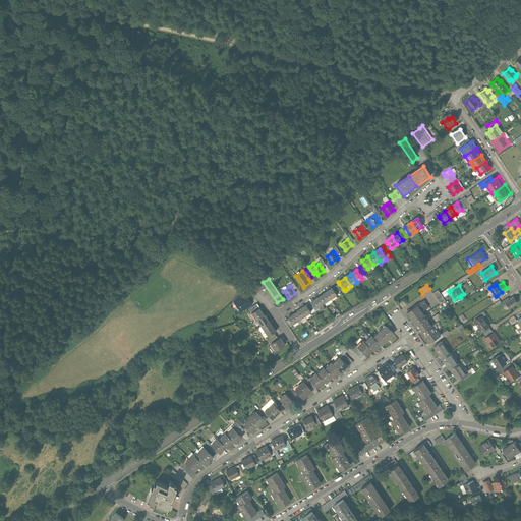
[(449,291),(451,290),(449,288),(441,293),(444,298),(450,294),(449,291)]
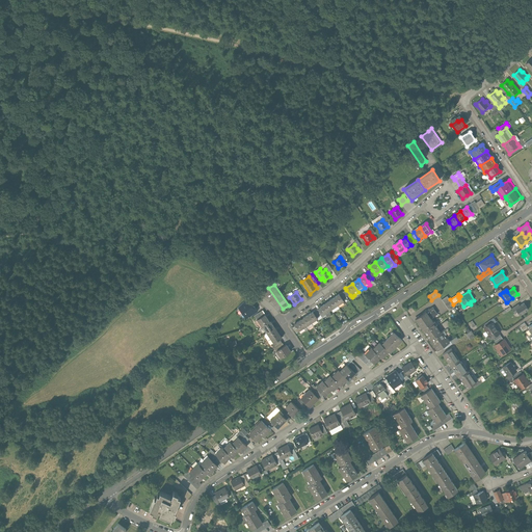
[(339,295),(334,299),(339,307),(344,302),(343,300),(339,295)]
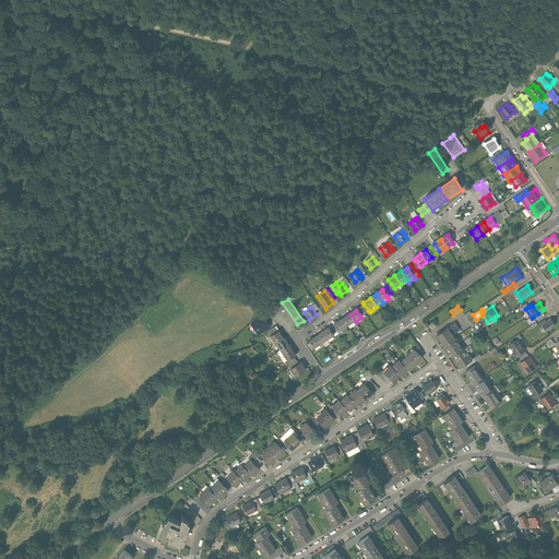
[(470,311),(464,316),(473,328),(478,324),(476,321),(472,316),(470,311)]
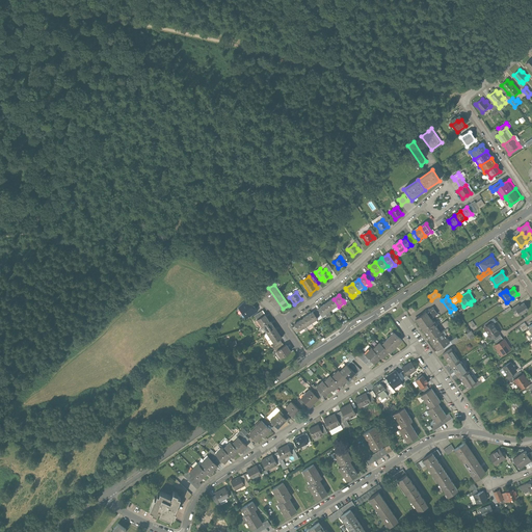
[(239,308),(246,318),(258,310),(250,299),(239,308)]
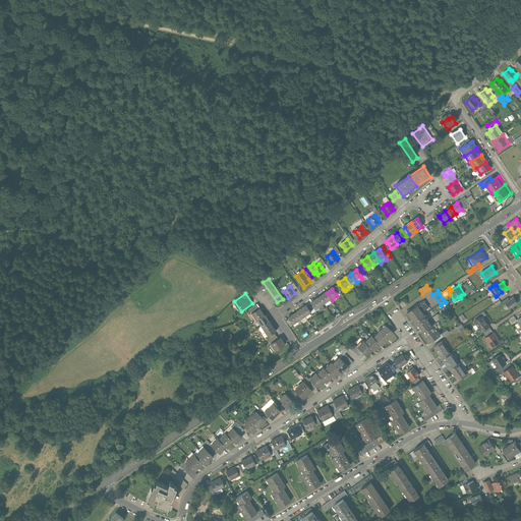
[(327,293),(321,296),(326,304),(332,300),(327,293)]
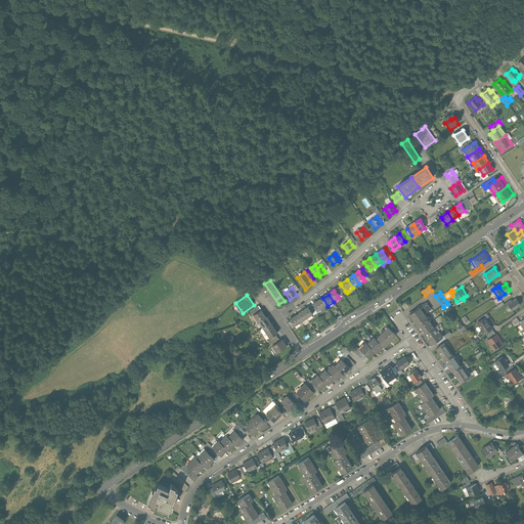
[(316,303),(320,310),(324,308),(328,306),(322,298),(316,303)]
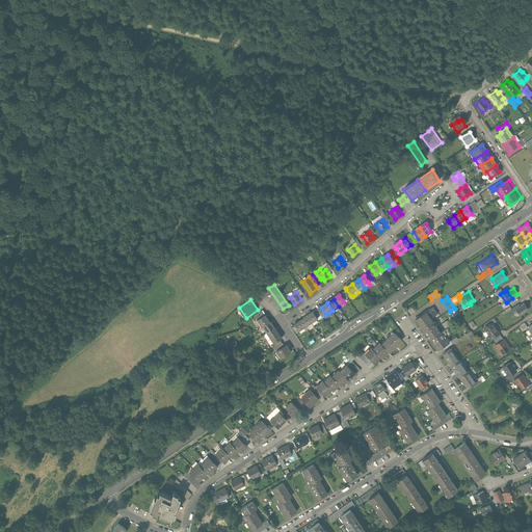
[(528,310),(525,304),(521,308),(519,306),(513,309),(512,310),(515,314),(519,313),(521,315),(528,310)]
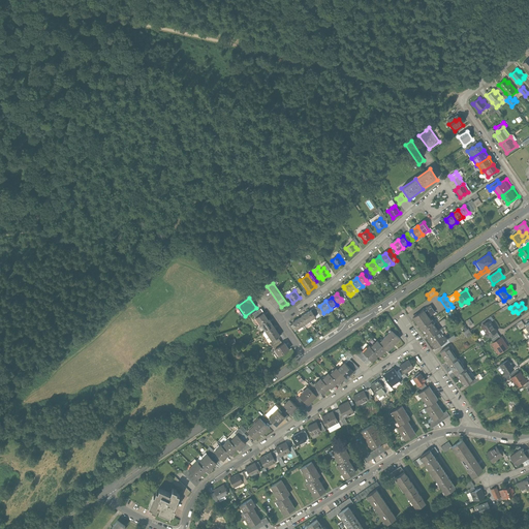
[(315,308),(319,314),(320,316),(324,314),(323,313),(319,306),(315,308)]
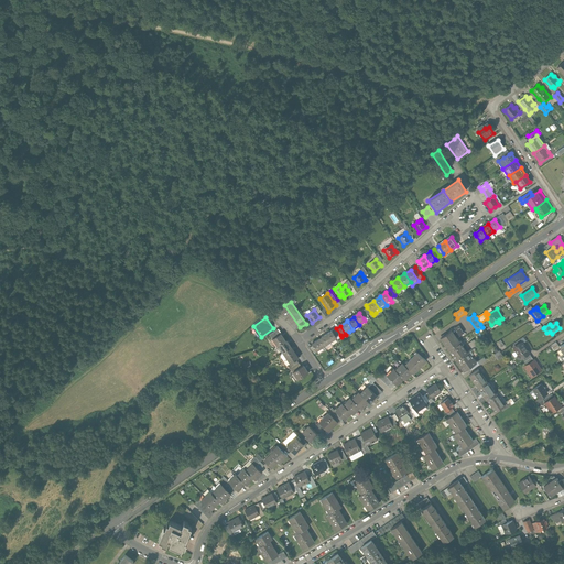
[(458,326),(440,339),(448,351),(461,342),(458,337),(464,334),(458,326)]
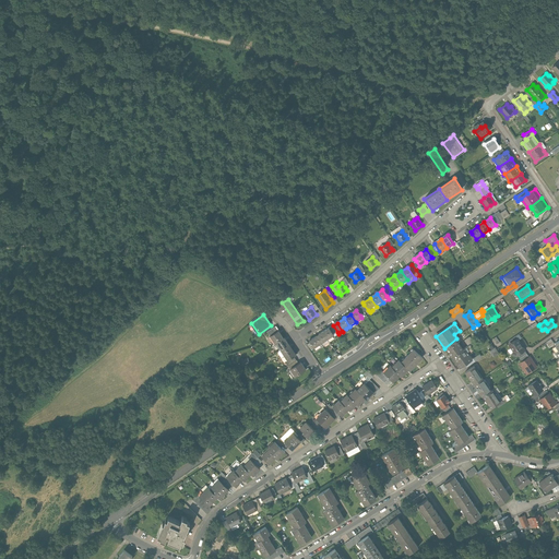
[(271,337),(278,332),(276,328),(268,333),(271,337)]
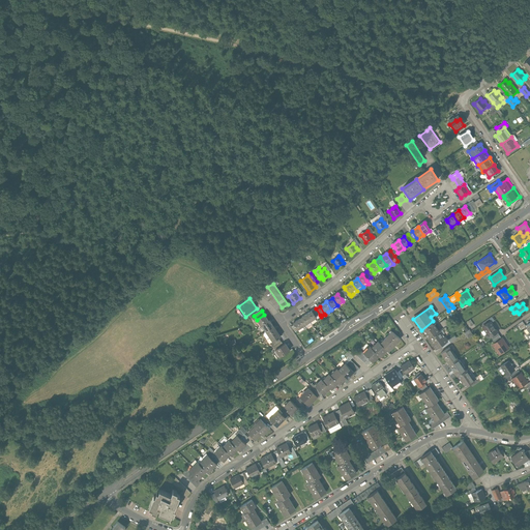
[(312,312),(305,316),(311,323),(317,319),(316,318),(312,312)]
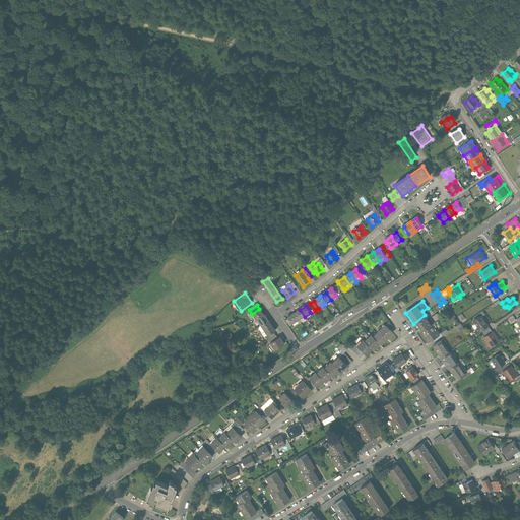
[(252,314),(256,320),(257,320),(264,315),(259,309),(252,314)]
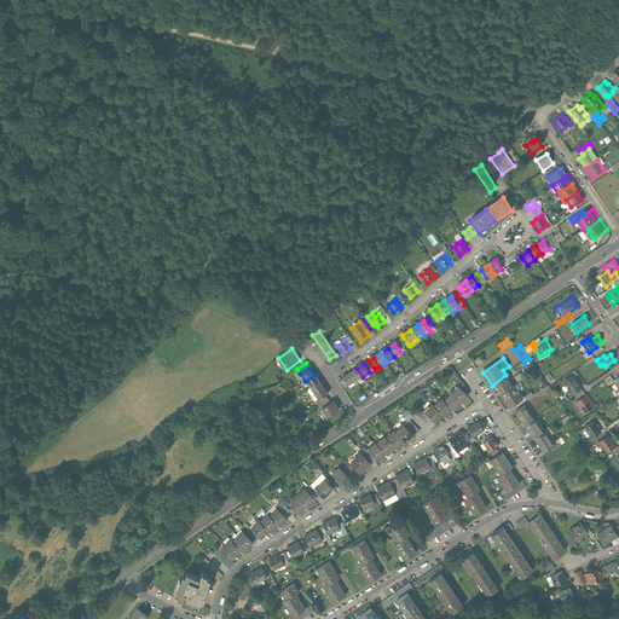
[(350,372),(356,382),(363,377),(357,369),(350,372)]
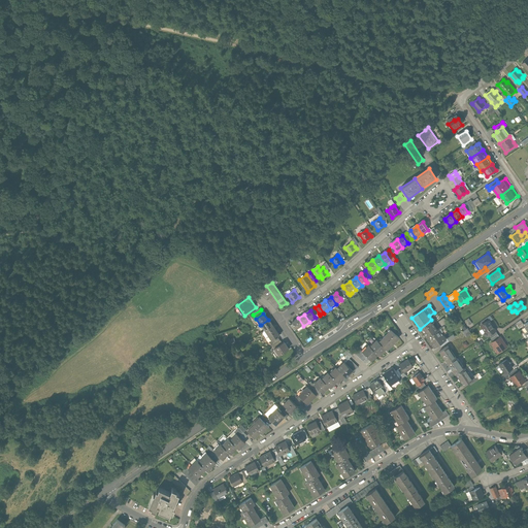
[(292,322),(297,330),(303,326),(298,318),(292,322)]
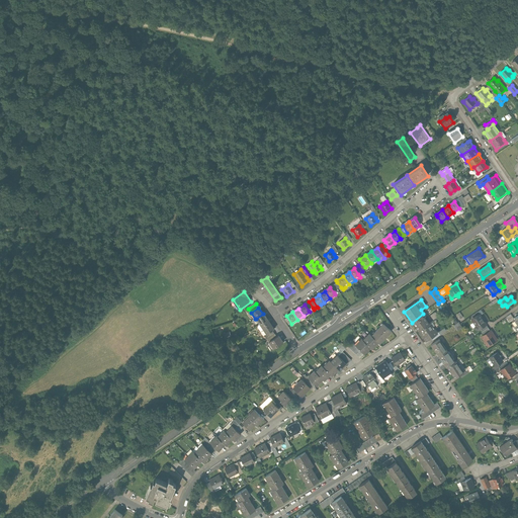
[(430,316),(433,320),(434,320),(438,317),(435,312),(430,316)]
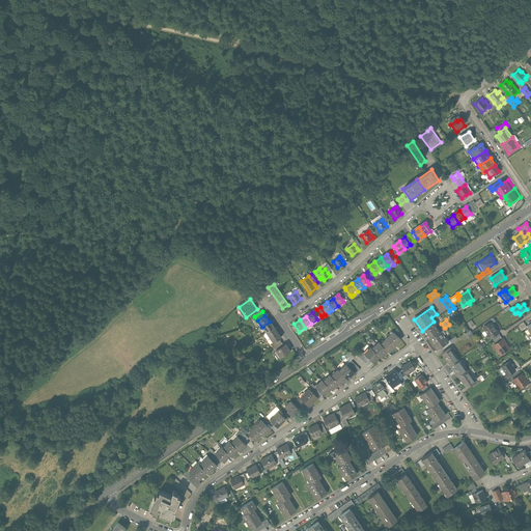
[(270,322),(262,327),(266,333),(274,328),(270,322)]
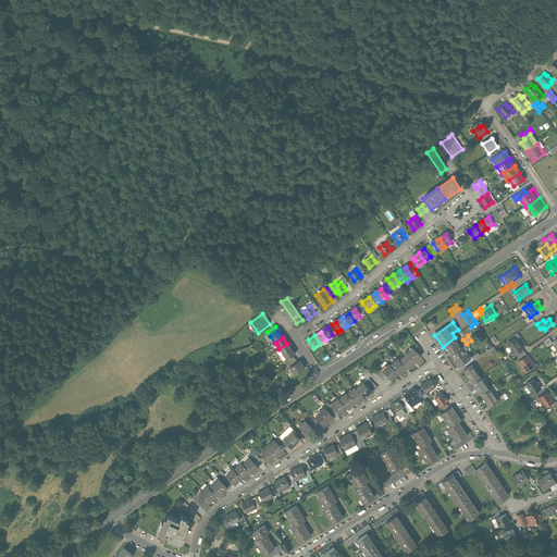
[(456,337),(455,337),(443,347),(449,356),(462,347),(457,341),(458,339),(456,337)]
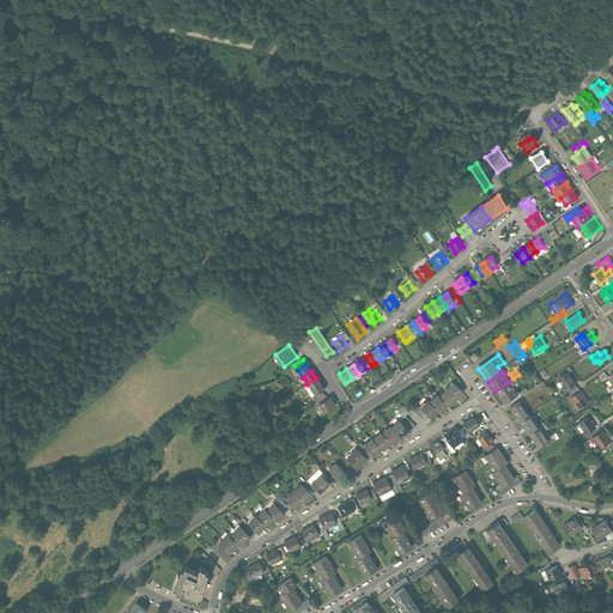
[(569,390),(576,386),(568,372),(559,377),(565,387),(564,387),(564,389),(565,389),(566,389),(568,389),(569,390)]
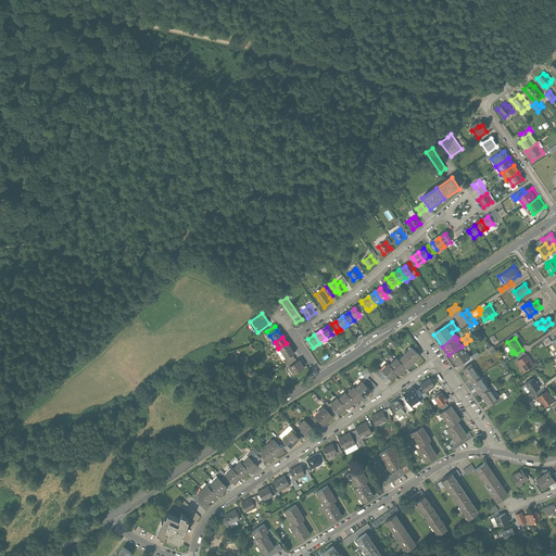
[(287,343),(278,349),(286,359),(293,354),(294,354),(287,343)]
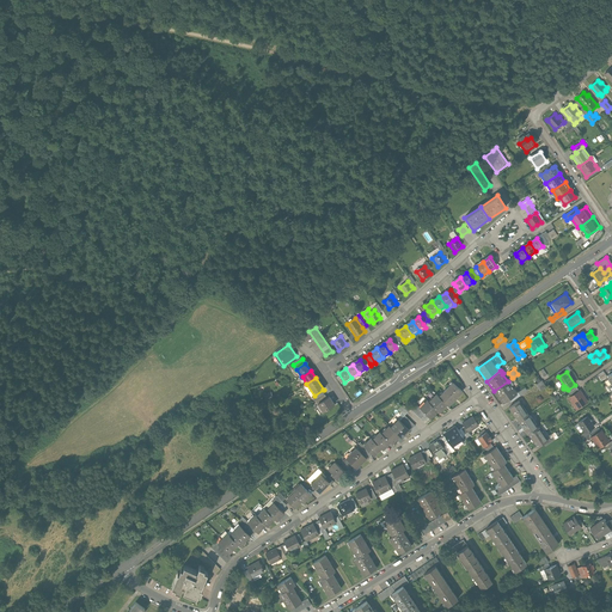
[(512,378),(508,381),(494,391),(502,403),(509,398),(518,392),(514,387),(518,384),(513,378),(512,378)]
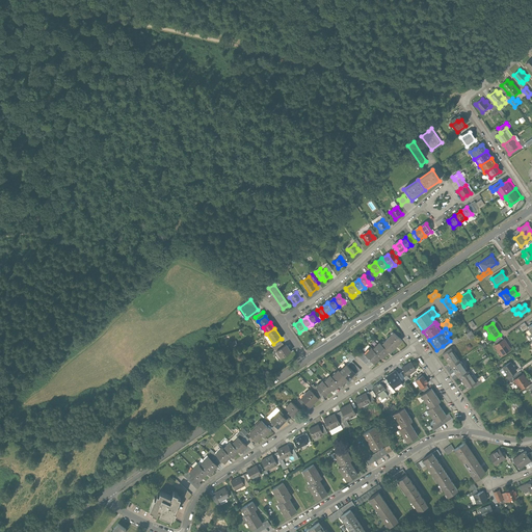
[(393,333),(381,345),(390,352),(391,353),(402,341),(393,333)]
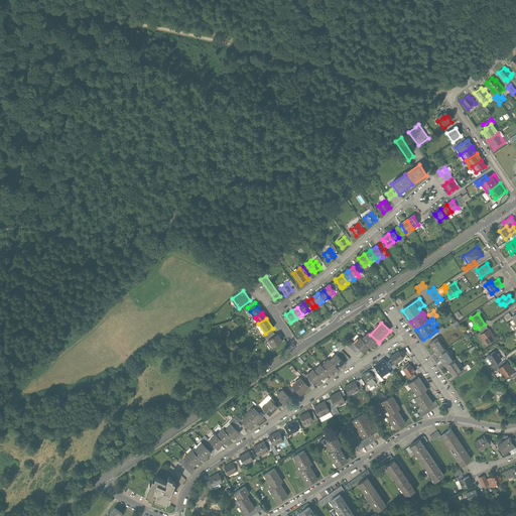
[(274,333),(272,329),(265,334),(266,335),(265,337),(266,338),(274,333)]
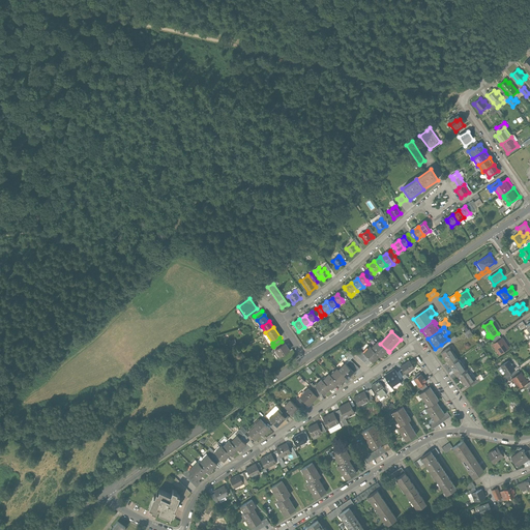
[(495,343),(492,345),(498,354),(507,348),(501,339),(495,343)]
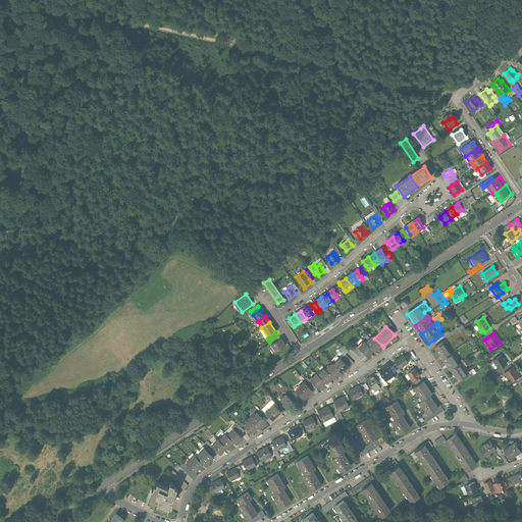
[(277,336),(269,342),(271,346),(272,345),(279,340),(277,336)]
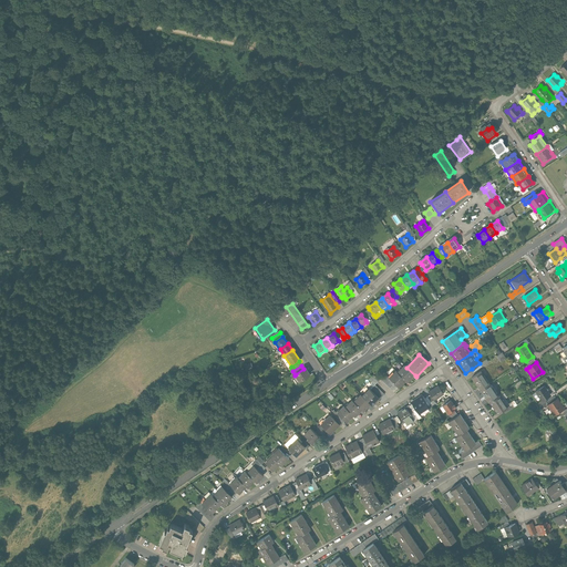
[(403,366),(397,372),(405,381),(408,383),(415,375),(406,368),(403,366)]
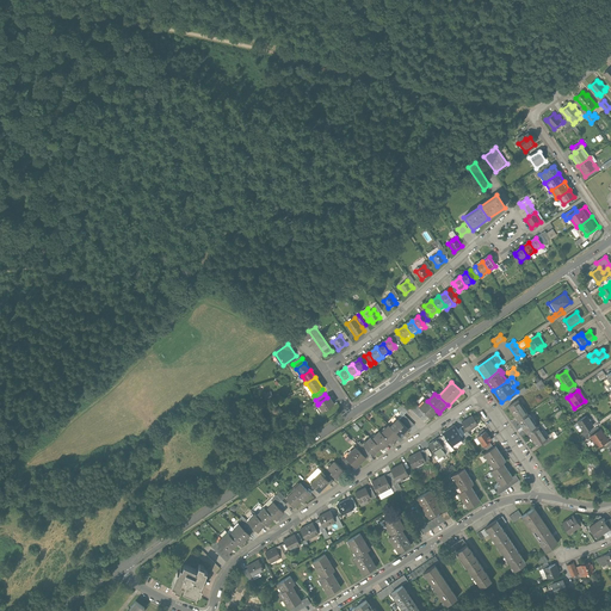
[(334,403),(329,396),(327,397),(319,403),(323,411),(334,403)]
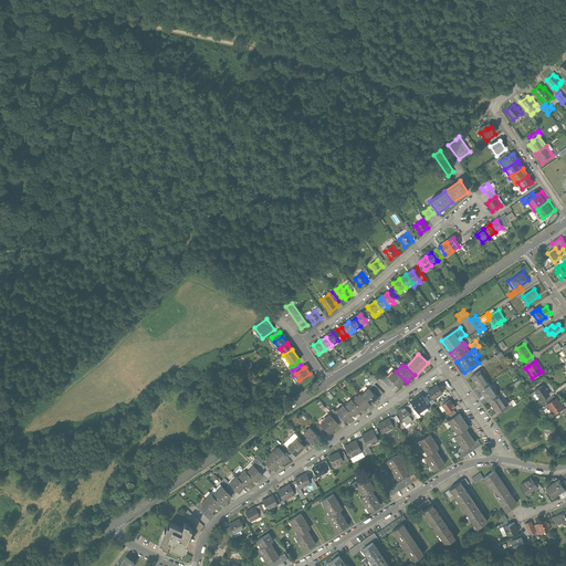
[(389,378),(398,387),(405,380),(396,371),(395,371),(389,378)]
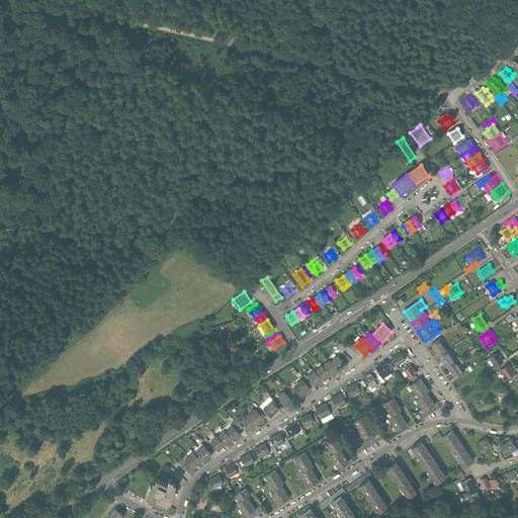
[(440,340),(432,346),(440,357),(448,351),(440,340)]
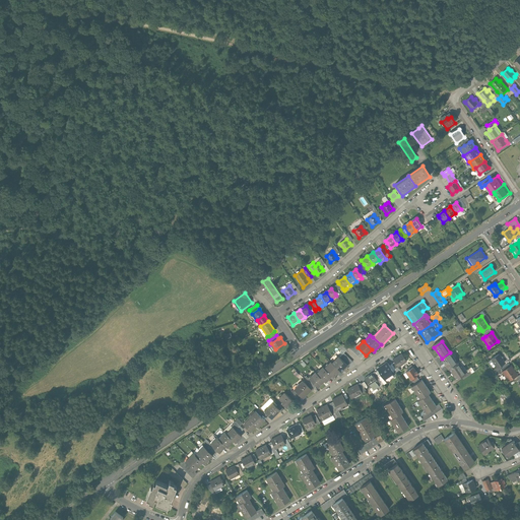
[(368,356),(366,355),(358,347),(353,343),(348,348),(363,362),(368,356)]
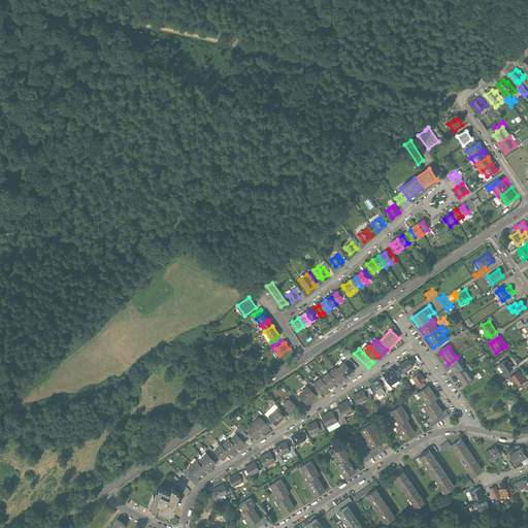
[(344,356),(349,360),(354,354),(350,350),(344,356)]
